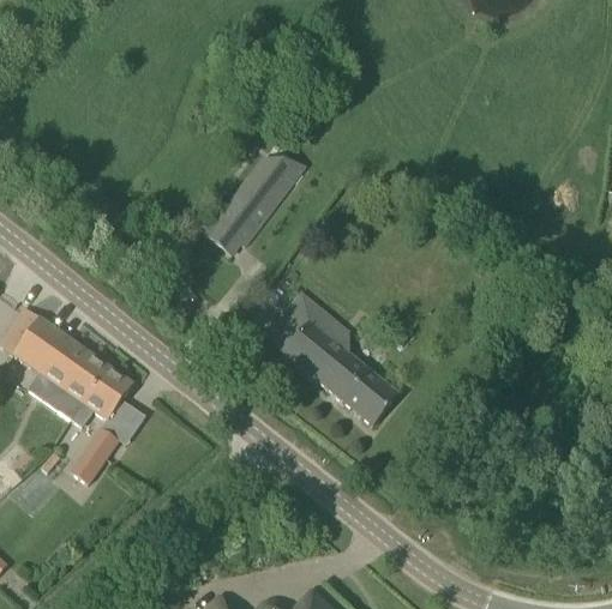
[(215,223),(205,235),(233,257),(241,243),(245,247),(295,181),(264,158),(215,223)]
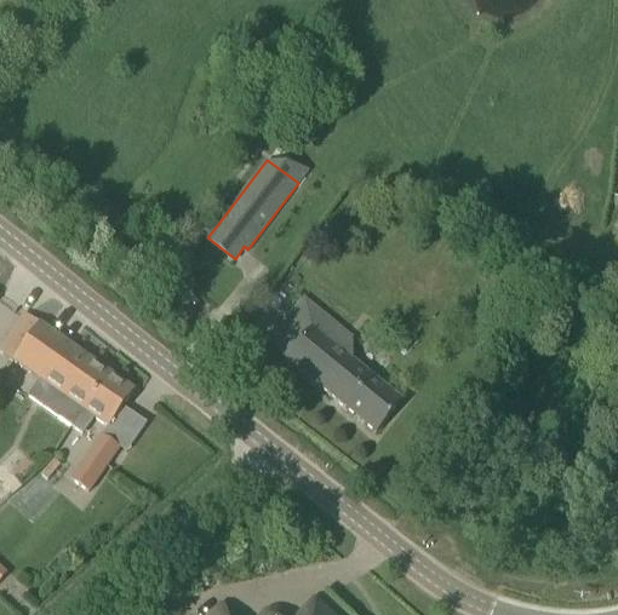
[(350,351),(359,339),(307,295),(269,340),(378,430),(405,398),(350,351)]
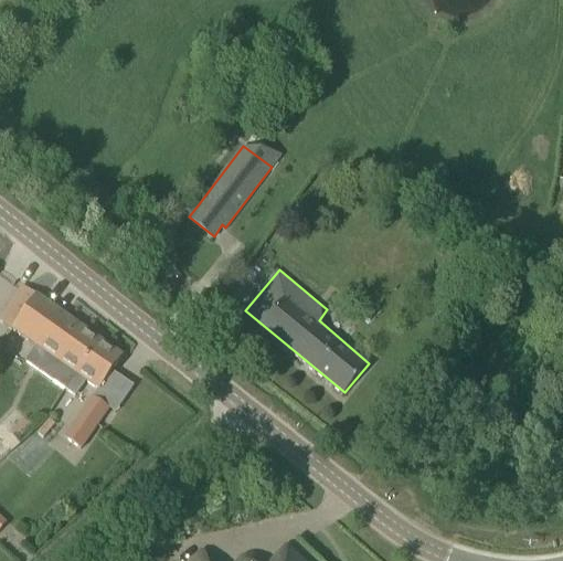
[(23,284),(0,317),(76,373),(67,384),(77,391),(86,380),(99,389),(124,353),(23,284)]
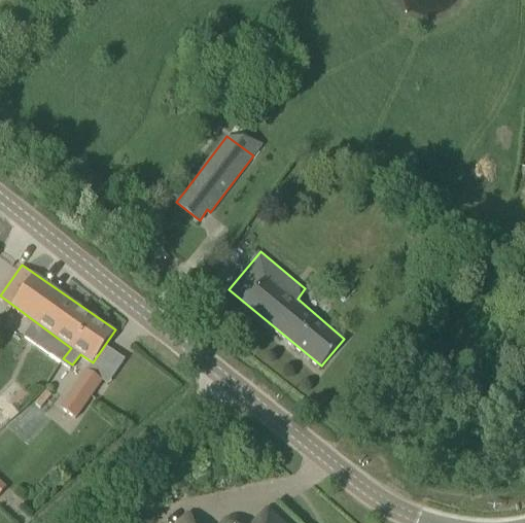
[(61,405),(76,415),(103,377),(88,365),(61,405)]
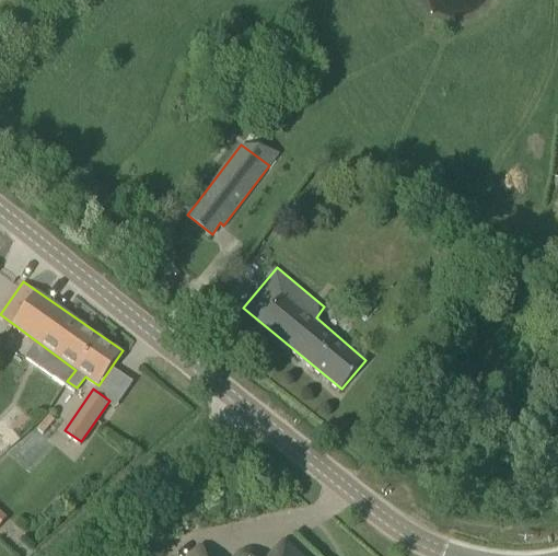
[(24,410),(11,424),(19,431),(32,418),(24,410)]
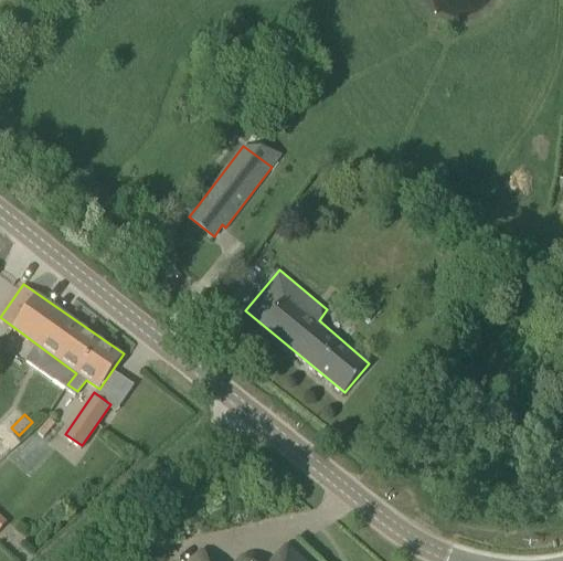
[(50,416),(39,430),(44,435),(55,421),(50,416)]
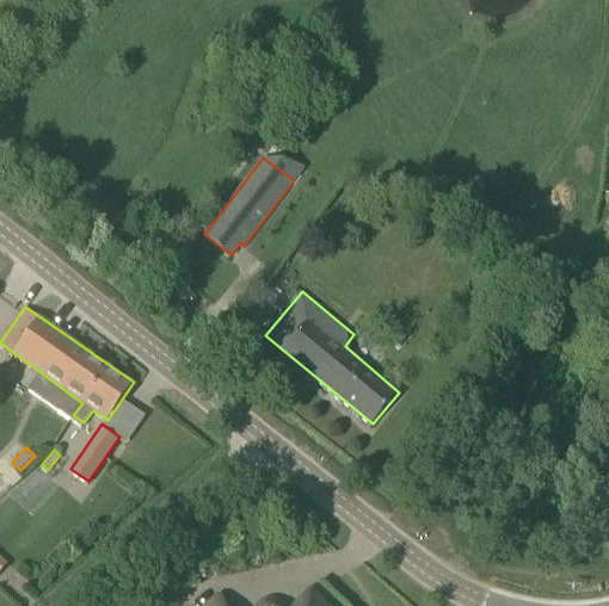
[(450,498),(461,506),(469,495),(460,487),(450,498)]
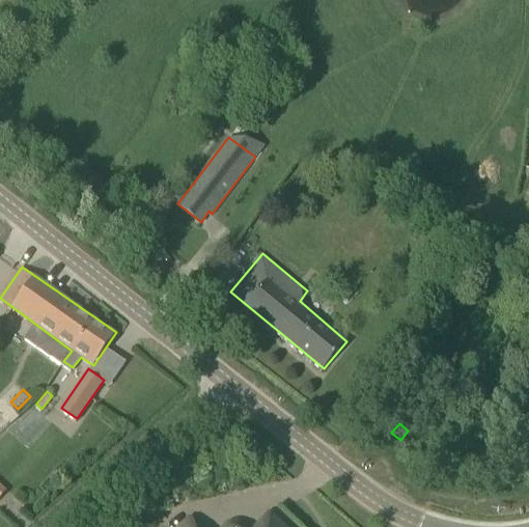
[(285,526),(270,512),(255,526),(249,526),(247,524),(245,523),(242,522),(240,521),(237,521),(234,521),(231,522),(230,522),(229,523),(227,524),(224,526),(202,526),(191,516),(181,526),(285,526)]
